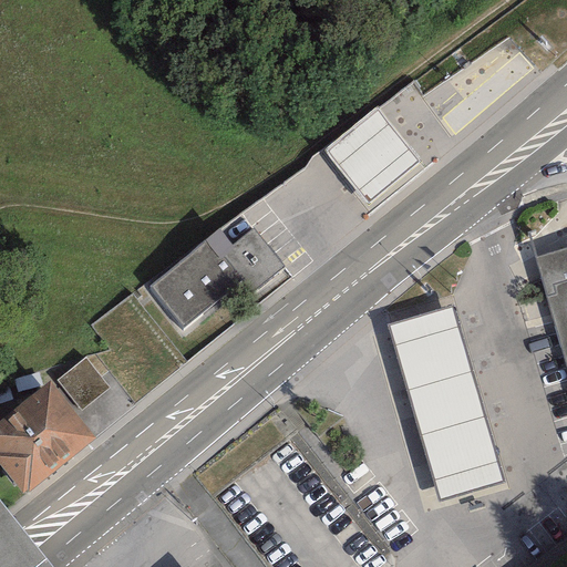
[(420,162),(375,109),(323,152),(368,205),(420,162)]
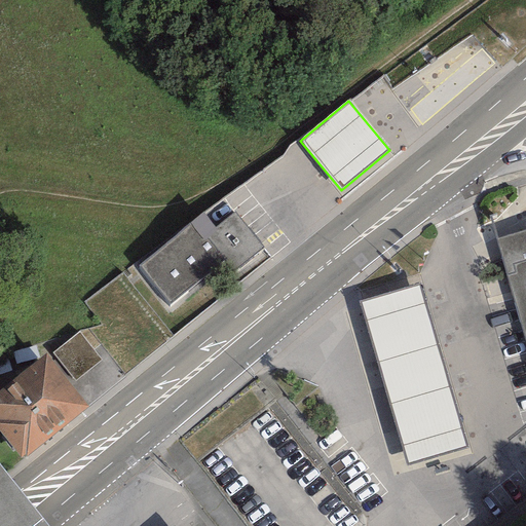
[(263,248),(234,214),(214,230),(203,217),(140,269),(168,304),(222,261),(232,273),(263,248)]
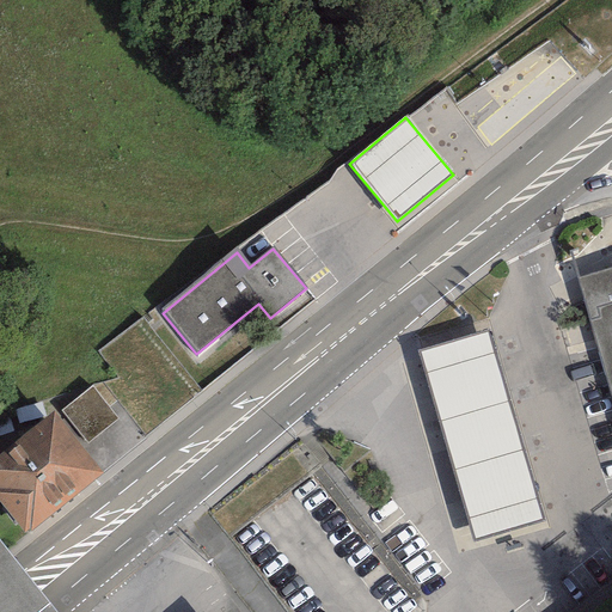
[(611,267),(577,277),(594,340),(611,402),(611,267)]
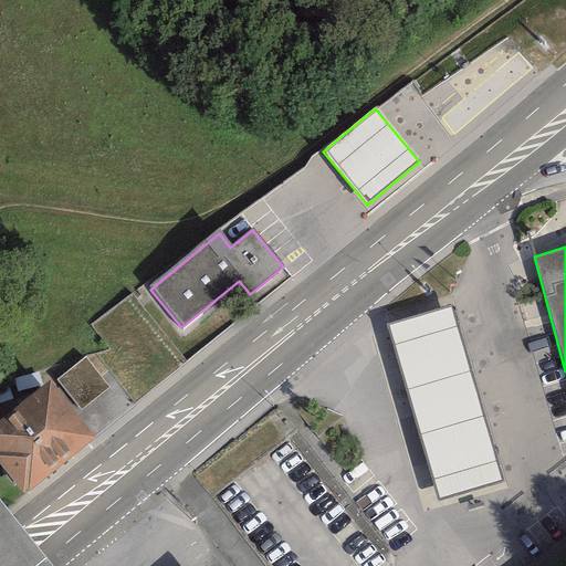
[(452,305),(385,325),(437,502),(503,483),(452,305)]
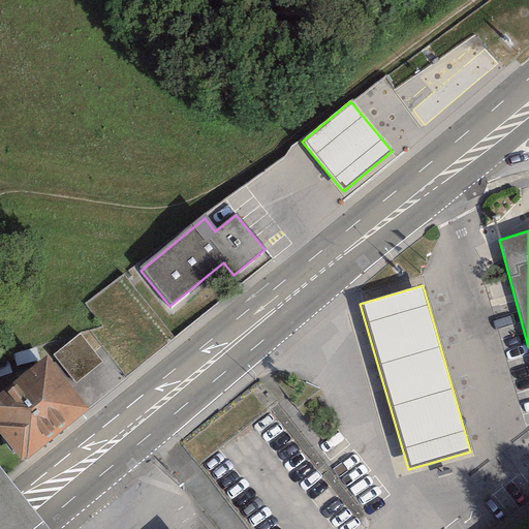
[(91,419),(45,363),(0,398),(0,438),(26,471),(91,419)]
